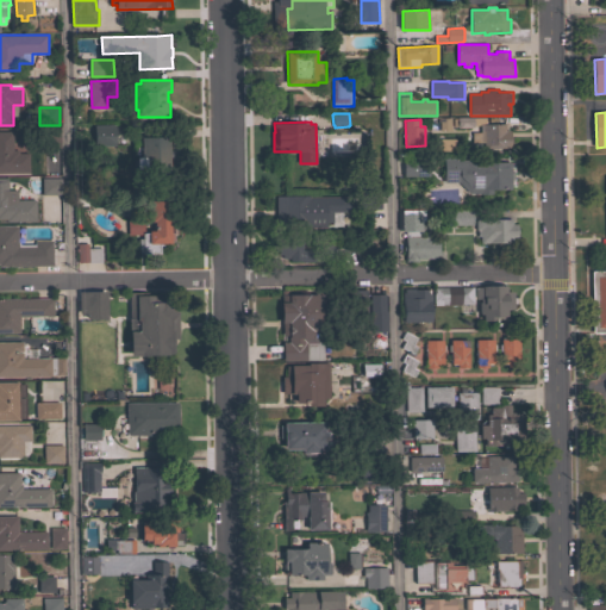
[(507,124),(507,130),(511,130),(511,148),(486,149),(486,143),(482,144),(481,125),(507,124)]
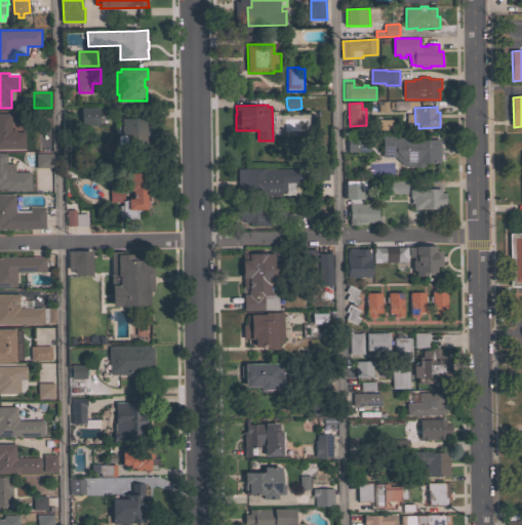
[(99,108),(99,125),(82,125),(82,108),(99,108)]
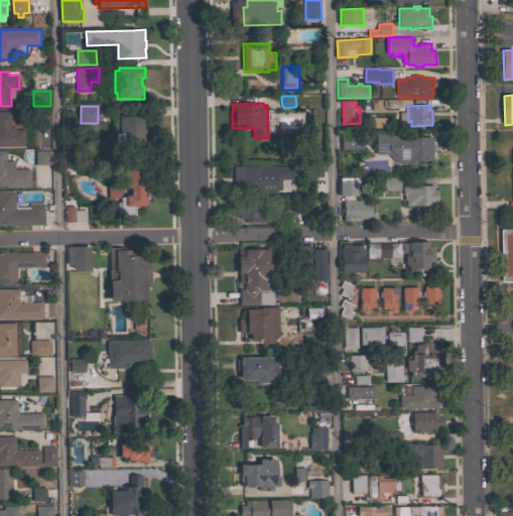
[(53,125),(34,125),(33,110),(52,110),(53,125)]
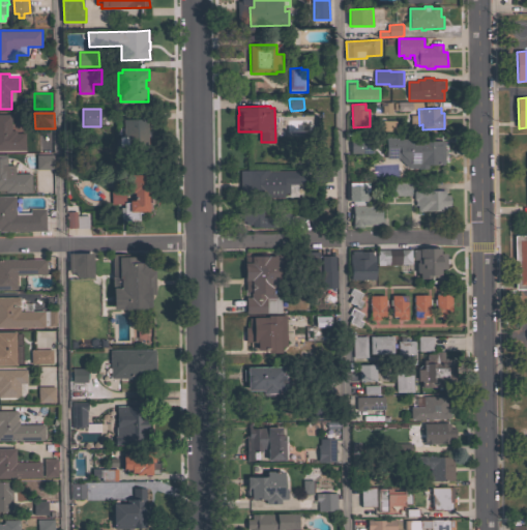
[(0,114),(12,114),(12,130),(16,130),(16,126),(23,126),(23,133),(27,133),(27,150),(0,150),(0,114)]
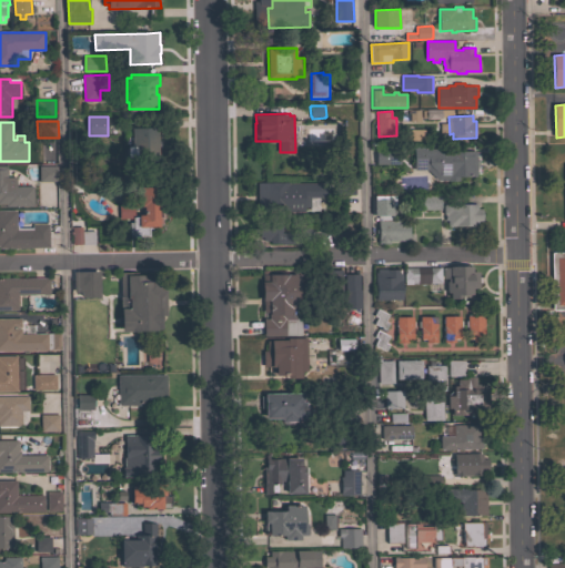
[(159,128),(159,160),(129,160),(129,146),(132,146),(132,128),(159,128)]
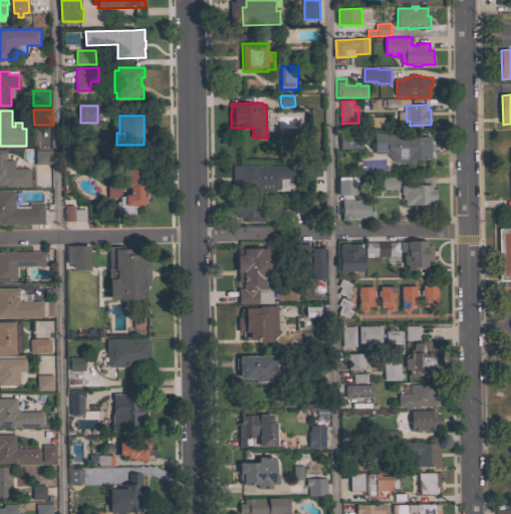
[(362,133),(363,149),(341,149),(341,134),(362,133)]
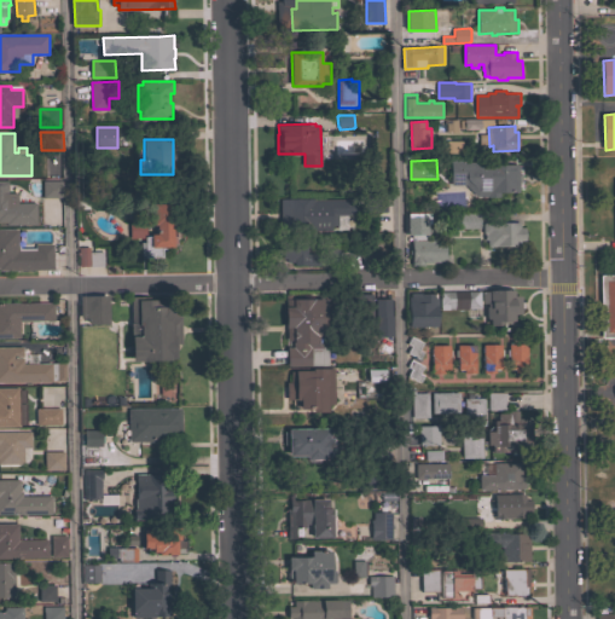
[(469,160),(469,162),(491,162),(491,165),(520,165),(520,174),(526,174),(526,181),(521,181),(521,191),(502,191),(502,196),(489,196),(477,196),(465,185),(452,185),(452,160),(469,160)]
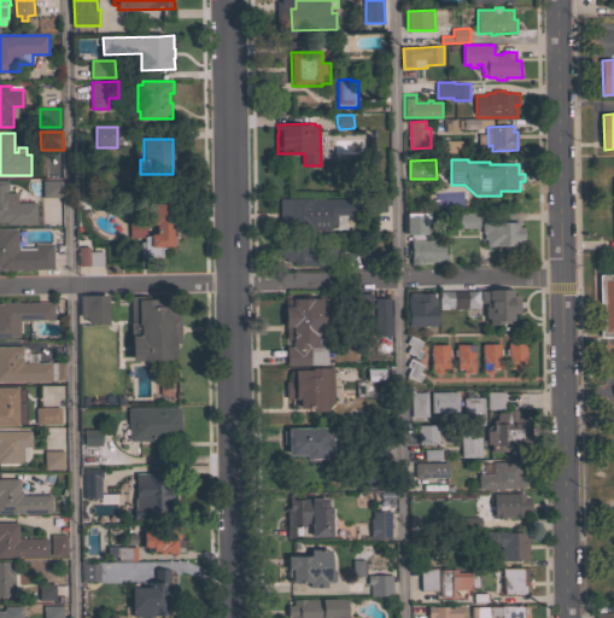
[(37,203),(37,225),(7,225),(7,222),(0,222),(0,180),(10,180),(10,193),(18,193),(19,203),(37,203)]
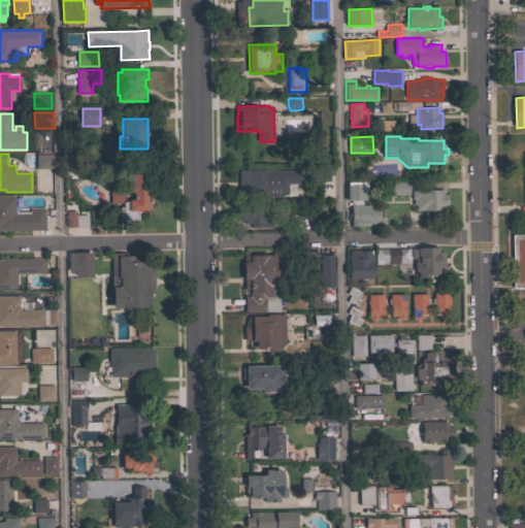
[(55,155),(55,168),(38,168),(38,155),(55,155)]
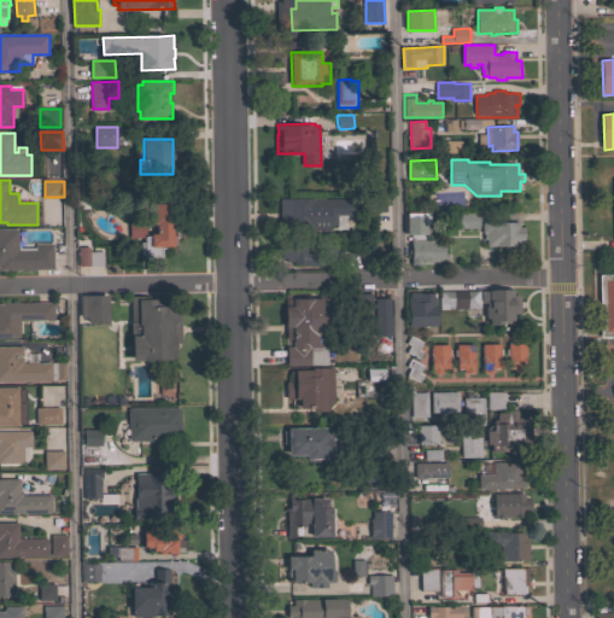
[(315,197),(315,199),(355,198),(356,214),(338,215),(339,225),(332,225),(332,229),(314,231),(314,227),(282,228),(281,198),(315,197)]
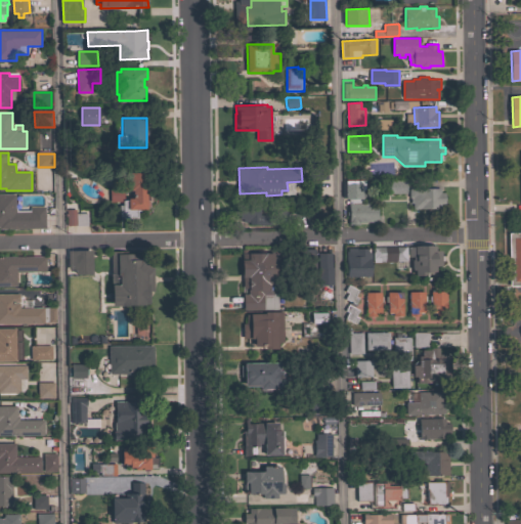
[(330,179),(312,180),(311,167),(329,167),(330,179)]
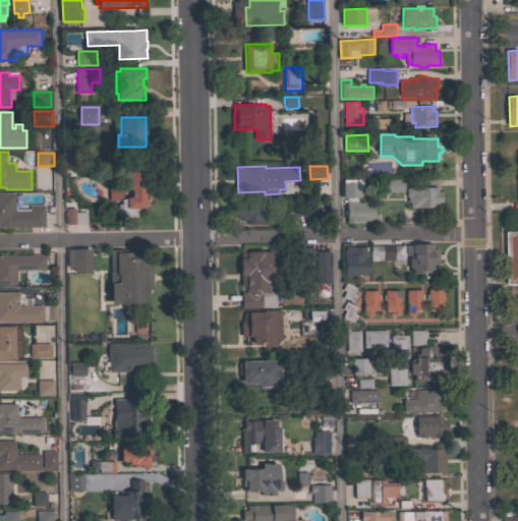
[(124,198),(127,198),(127,196),(132,196),(132,189),(130,189),(130,172),(146,171),(147,208),(139,208),(139,210),(137,210),(137,216),(123,217),(123,212),(121,212),(121,205),(123,204),(123,200),(111,200),(111,186),(123,186),(124,198)]
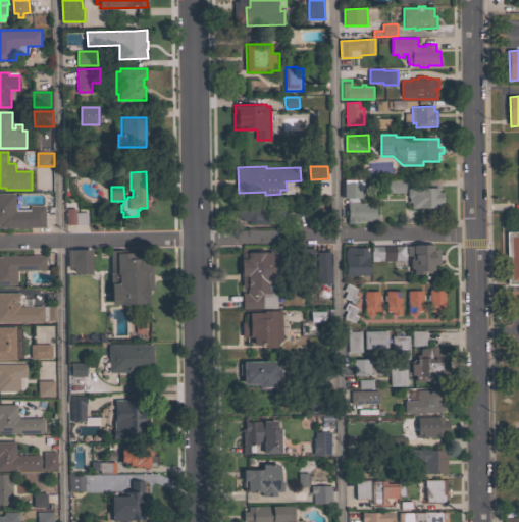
[(359,221),(359,223),(349,223),(349,214),(348,214),(347,211),(349,211),(349,198),(345,198),(345,184),(346,184),(346,180),(360,179),(360,183),(361,183),(361,203),(376,202),(376,214),(379,214),(379,219),(377,219),(377,220),(359,221)]
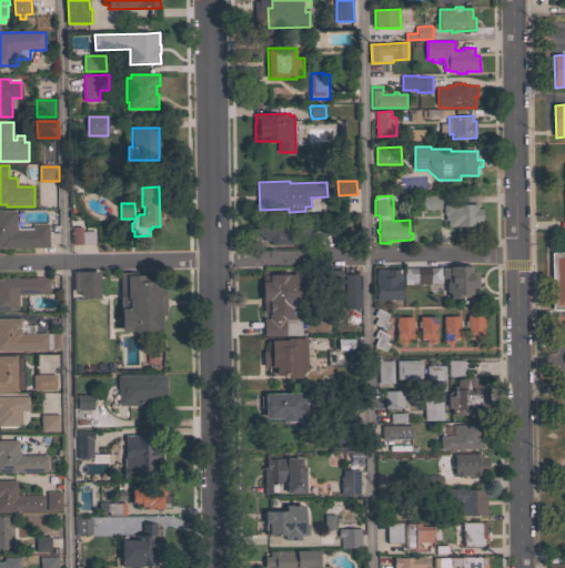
[(442,195),(442,209),(415,210),(414,202),(420,202),(420,196),(442,195)]
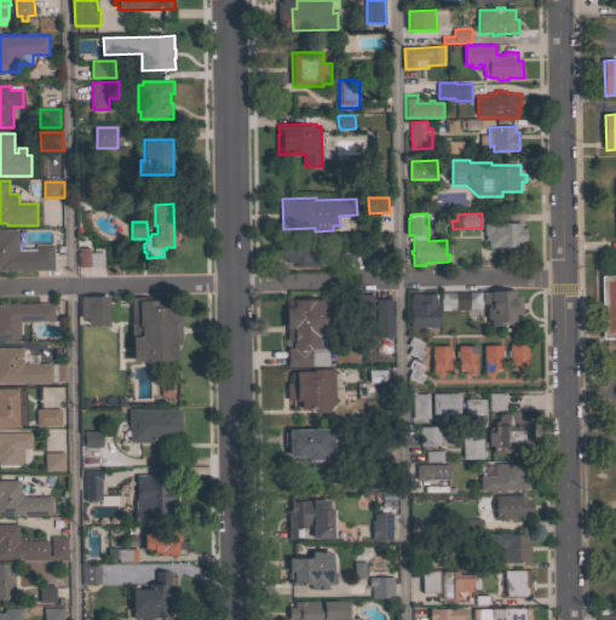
[(59,217),(44,217),(44,227),(58,227),(59,217)]
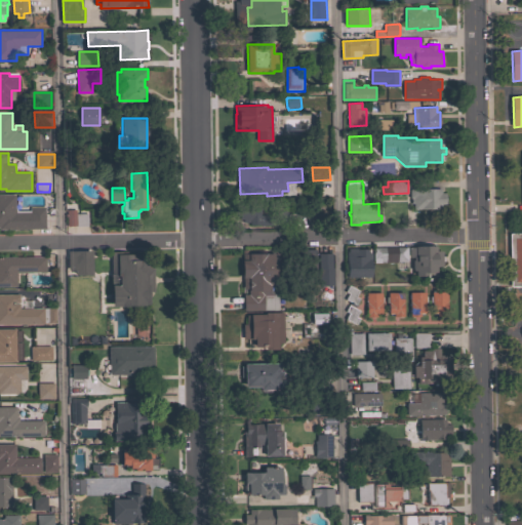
[(442,189),(442,193),(447,193),(447,203),(441,203),(441,209),(415,209),(415,204),(412,204),(412,198),(411,198),(411,189),(442,189)]
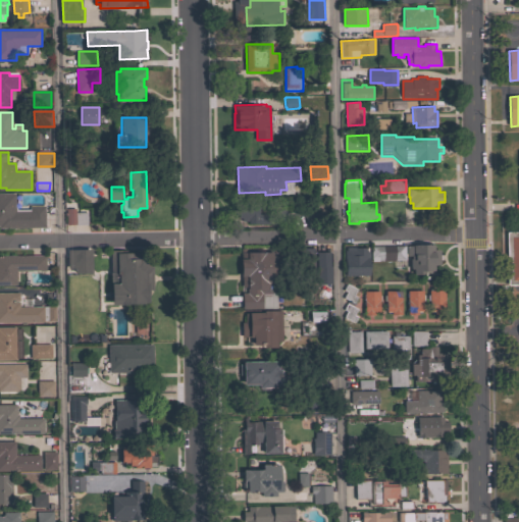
[(0,194),(16,194),(16,209),(31,209),(31,206),(46,206),(47,227),(0,228),(0,194)]
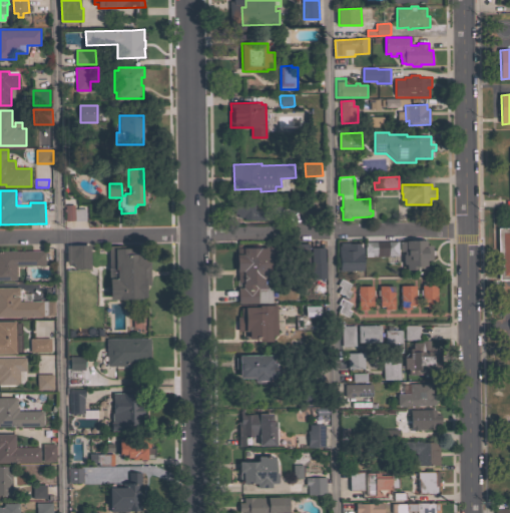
[(255,195),(256,210),(270,210),(270,206),(283,205),(283,219),(249,220),(249,212),(234,212),(234,196),(255,195)]
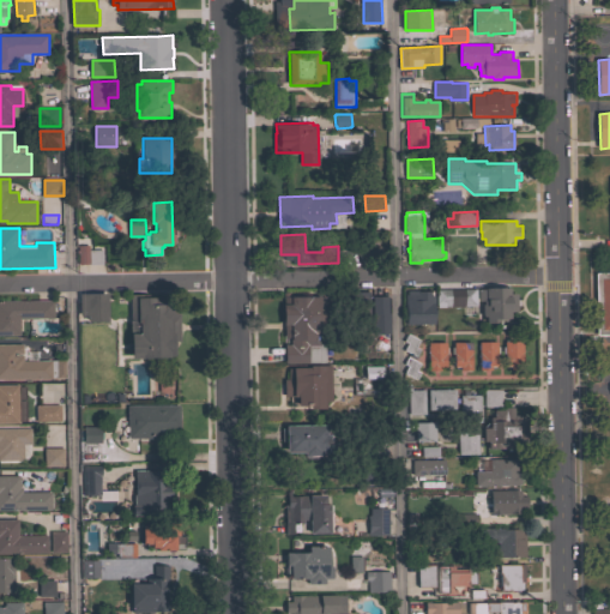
[(103,264),(80,264),(80,253),(78,253),(78,250),(79,250),(79,245),(91,245),(91,250),(103,250),(103,264)]
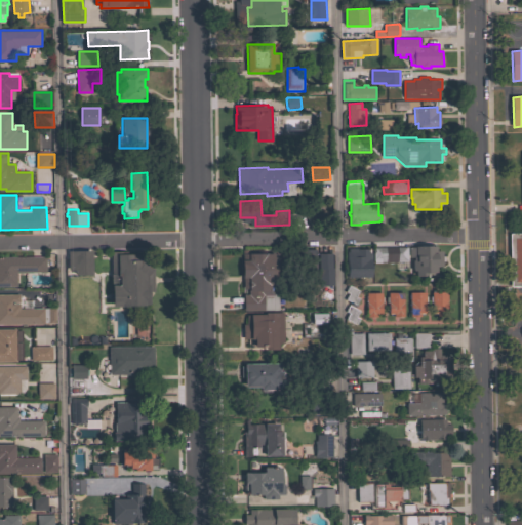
[(521,286),(512,286),(511,233),(521,233),(521,286)]
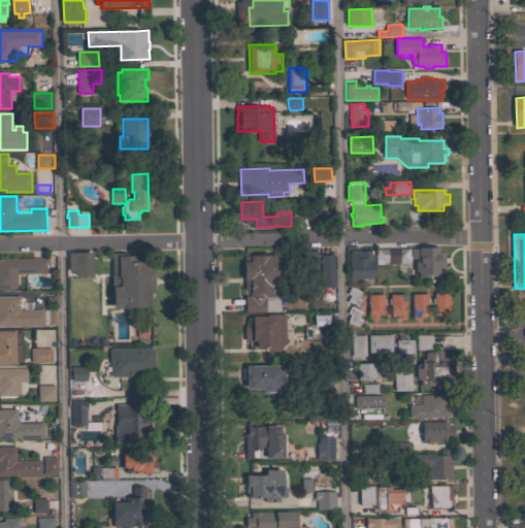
[(439,248),(439,253),(446,253),(446,258),(448,258),(448,262),(446,262),(447,267),(439,267),(440,273),(437,273),(437,274),(429,274),(429,277),(420,277),(419,272),(417,272),(416,262),(418,262),(418,259),(414,259),(413,249),(439,248)]
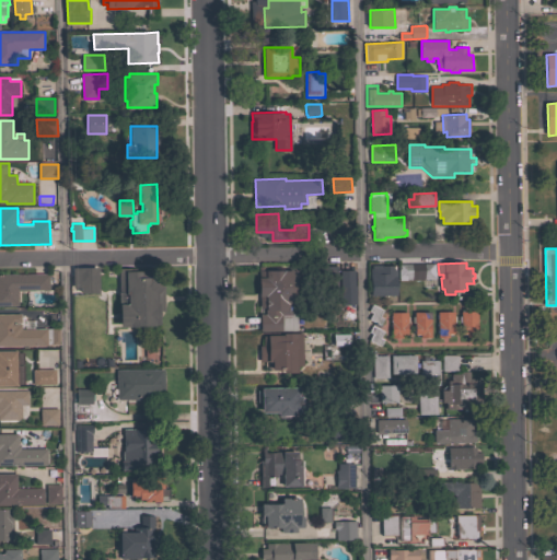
[(437,264),(437,278),(426,279),(426,280),(402,280),(402,278),(401,278),(399,264),(437,264)]
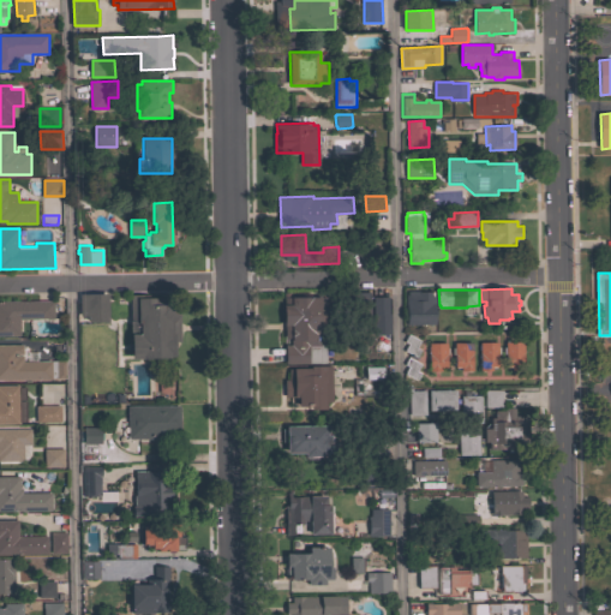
[(372,324),(355,324),(354,292),(372,292),(372,324)]
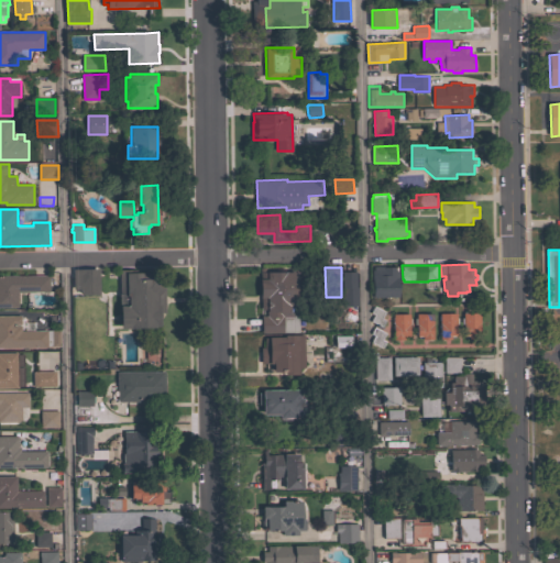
[(397,267),(397,272),(401,272),(401,278),(399,278),(399,297),(374,297),(374,271),(375,271),(375,267),(397,267)]
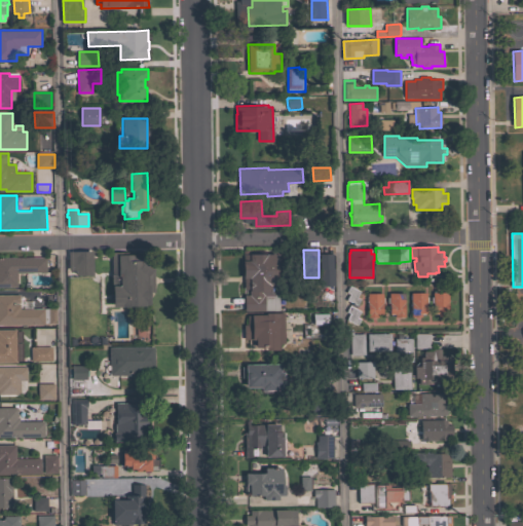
[(92,251),(94,274),(76,274),(76,270),(70,270),(69,252),(92,251)]
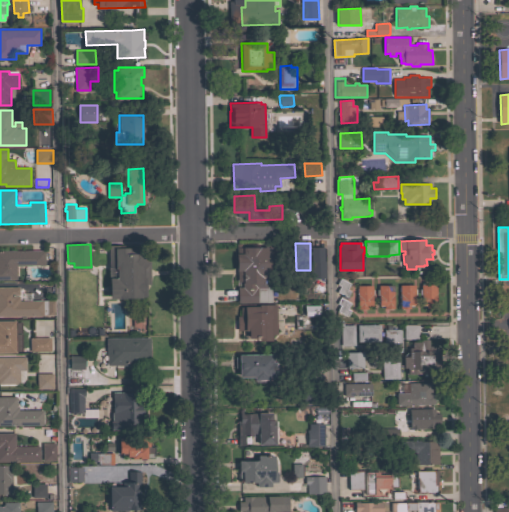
[(239,303),(239,287),(243,287),(243,281),(239,281),(239,271),(237,271),(237,254),(239,254),(239,249),(244,248),(261,247),(261,244),(273,244),(273,259),(270,259),(270,277),(268,277),(268,281),(273,281),(273,302),(239,303)]
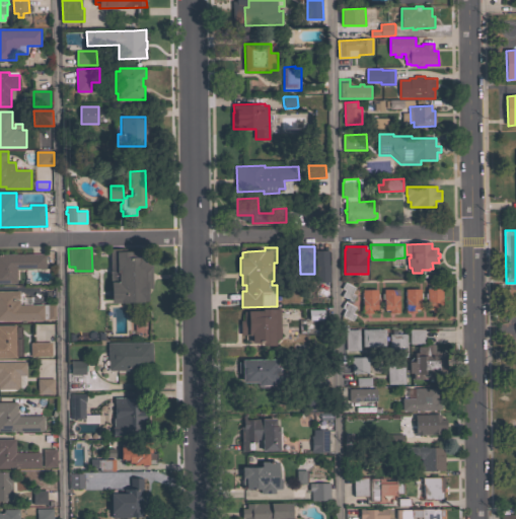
[(129,248),(129,256),(153,256),(153,288),(147,289),(147,300),(143,301),(143,302),(111,302),(111,270),(112,270),(112,248),(129,248)]
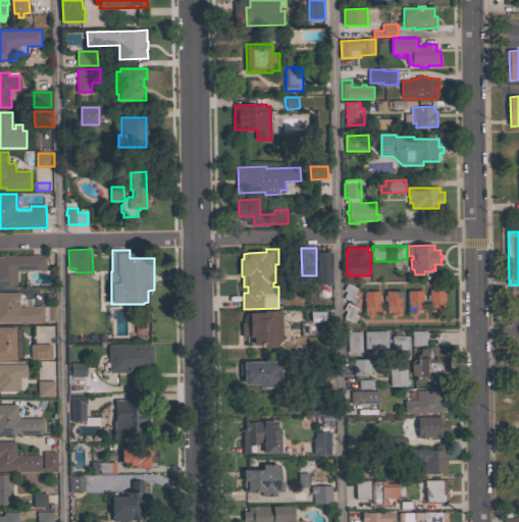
[(331,252),(331,266),(333,266),(333,283),(318,283),(318,252),(331,252)]
